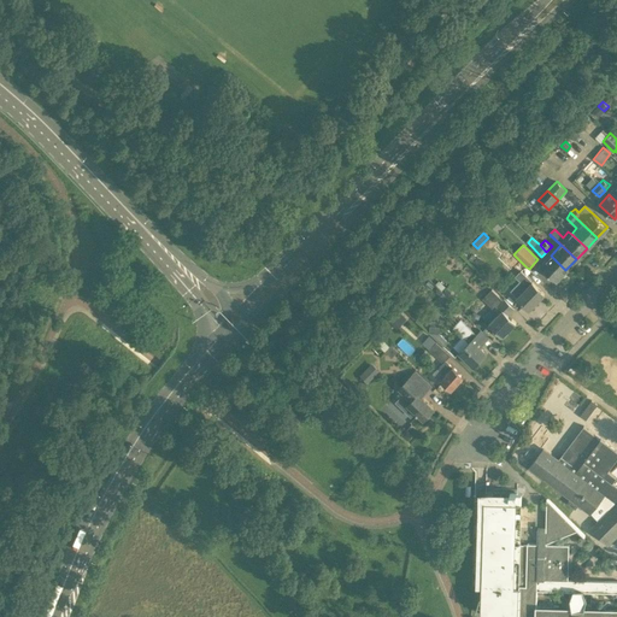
[(544,294),(521,272),(526,266),(513,254),(507,248),(503,254),(519,272),(515,276),(519,281),(510,291),(517,298),(529,310),(544,294)]
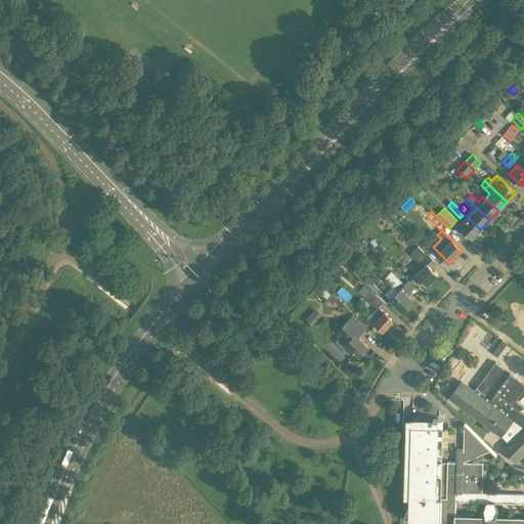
[(472,238),(480,229),(468,217),(459,226),(472,238)]
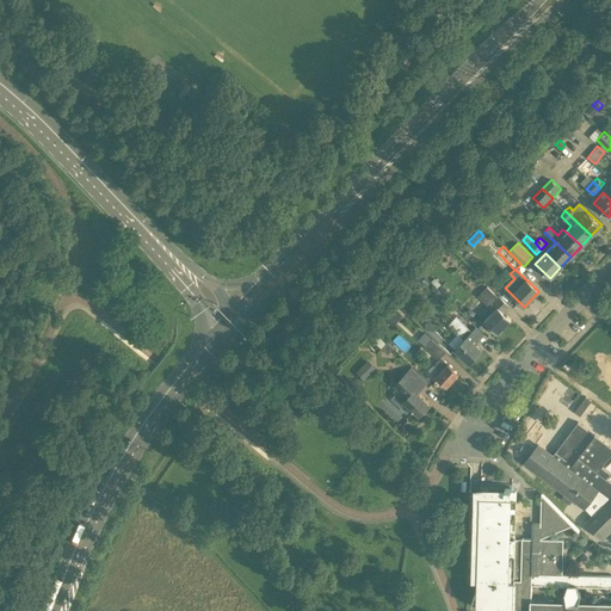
[(473,254),(469,260),(475,265),(479,259),(473,254)]
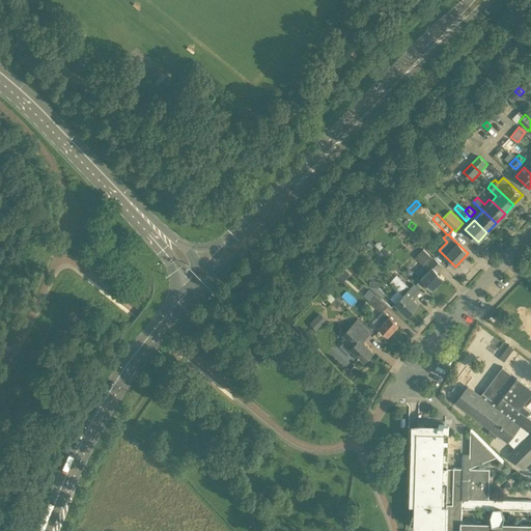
[(384,248),(381,252),(388,258),(388,259),(392,255),(384,248)]
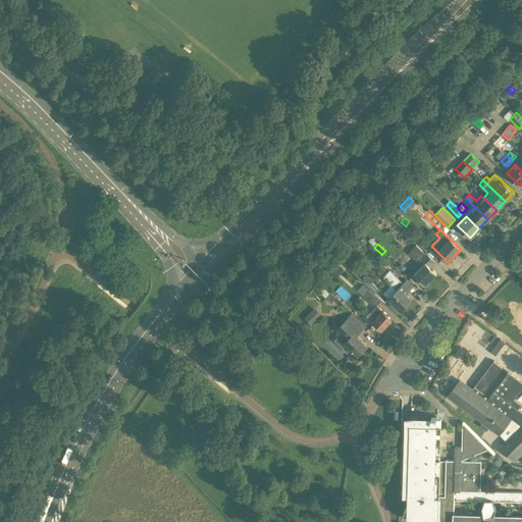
[(435,261),(426,252),(425,254),(416,245),(408,253),(421,266),(414,273),(425,284),(436,273),(430,267),(435,261)]
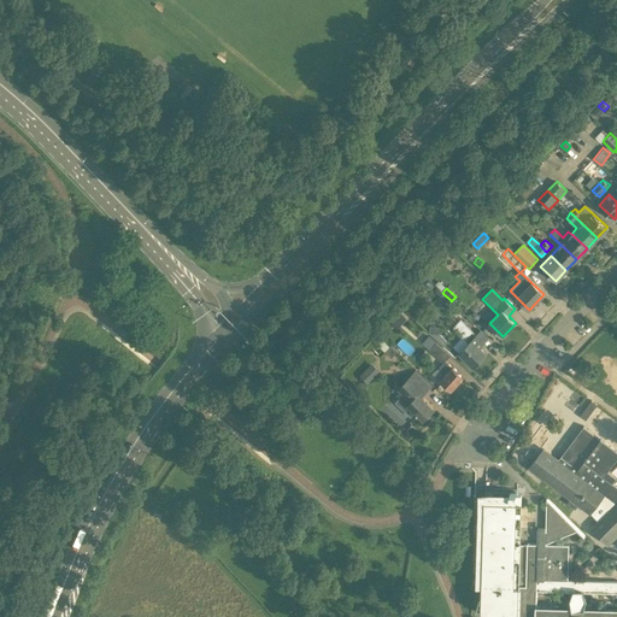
[(448,299),(442,293),(439,298),(444,303),(448,299)]
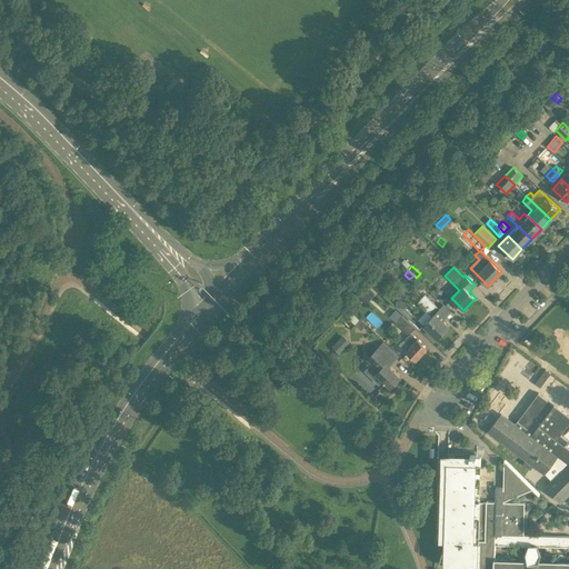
[(367,302),(376,293),(369,287),(360,296),(367,302)]
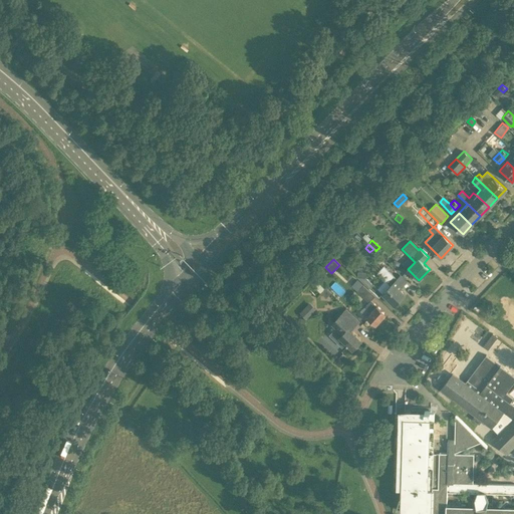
[(405,294),(395,284),(398,280),(389,271),(383,266),(377,272),(386,280),(377,288),(395,305),(405,294)]
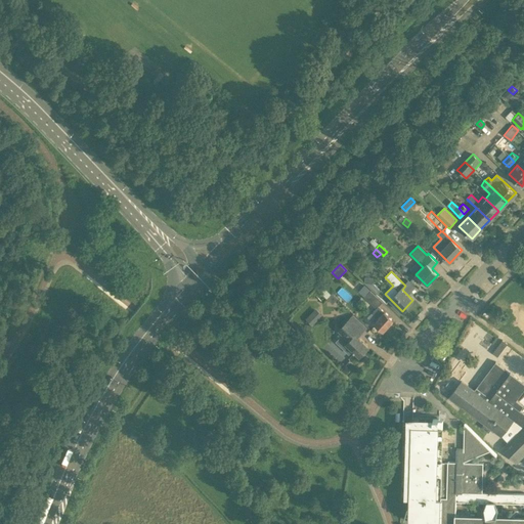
[(373,284),(364,282),(376,294),(380,290),(373,284)]
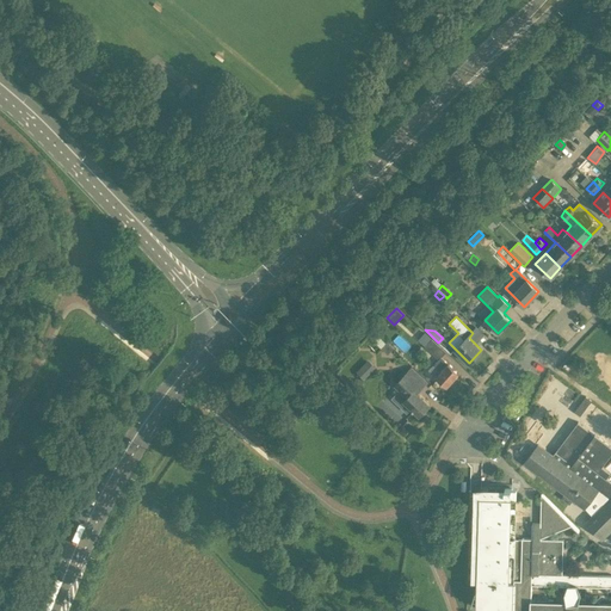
[(378,335),(374,340),(380,347),(386,341),(378,335)]
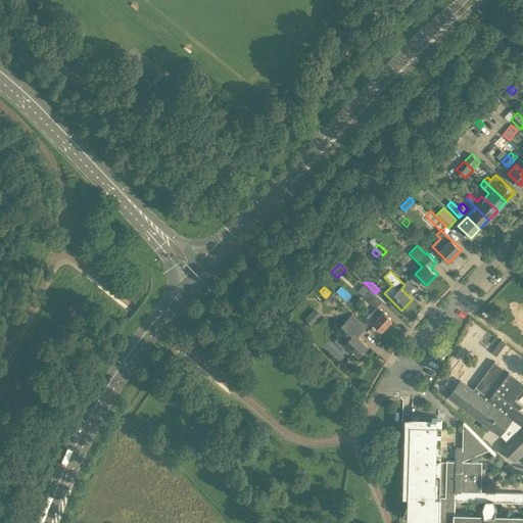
[(375,307),(371,313),(377,318),(373,322),(382,330),(393,319),(378,305),(381,302),(369,290),(364,297),(375,307)]
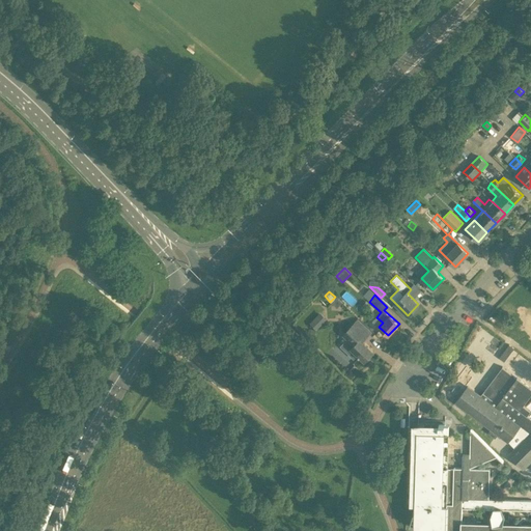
[(311,323),(316,327),(326,317),(320,312),(311,323)]
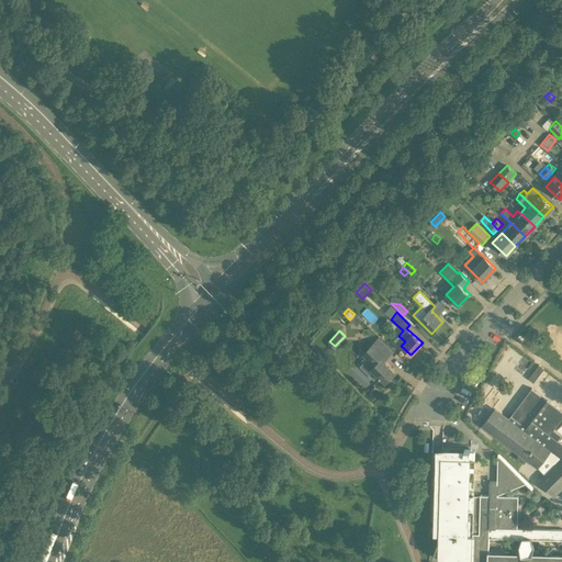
[(385,383),(396,371),(384,360),(392,352),(378,339),(363,355),(374,364),(371,369),(385,383)]
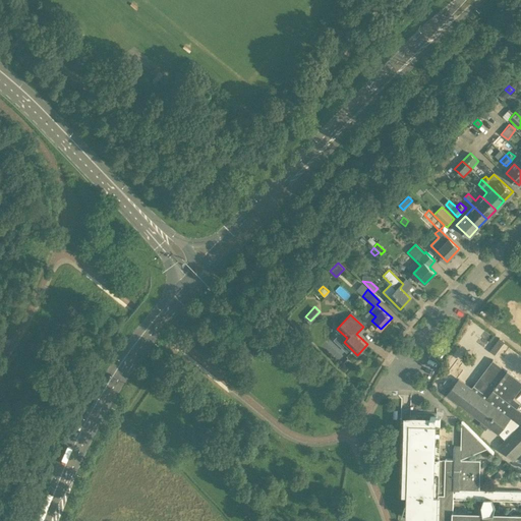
[(495,354),(505,342),(500,338),(489,351),(495,354)]
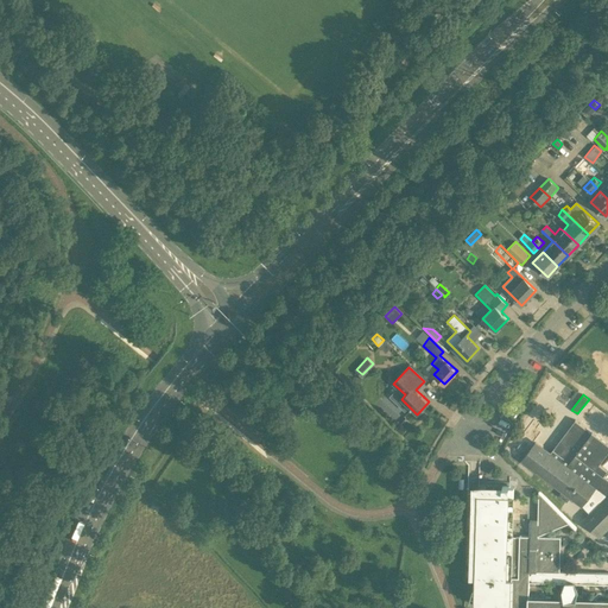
[(569,496),(581,506),(589,513),(582,519),(599,536),(607,526),(607,479),(605,476),(607,472),(607,470),(600,464),(607,453),(607,444),(575,419),(550,454),(536,443),(521,460),(537,472),(569,496)]
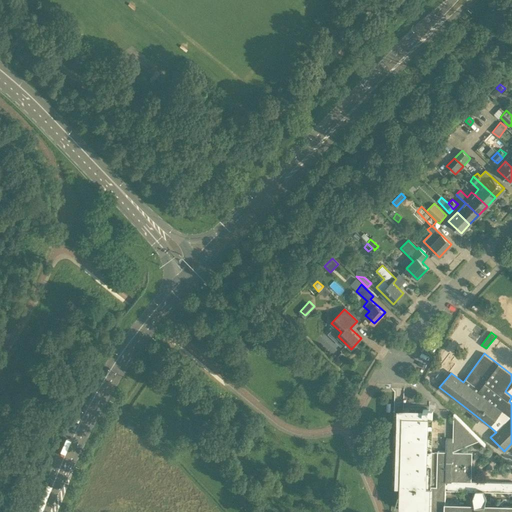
[(400,508),(429,509),(429,511),(511,511),(511,504),(485,504),(487,498),(485,491),(511,492),(511,482),(471,481),(471,452),(451,452),(451,447),(453,447),(477,437),(471,430),(461,421),(455,437),(453,440),(445,440),(445,451),(437,451),(437,452),(431,452),(432,424),(433,409),(409,409),(409,416),(402,416),(398,416),(393,415),(391,486),(400,487),(400,508)]
